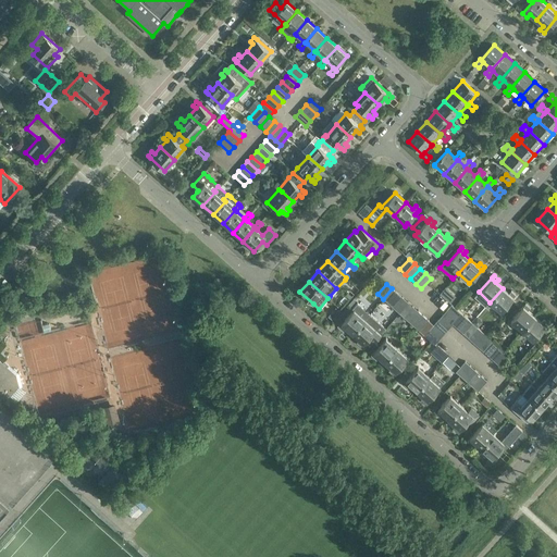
[(452,301),(457,295),(446,286),(441,293),(452,301)]
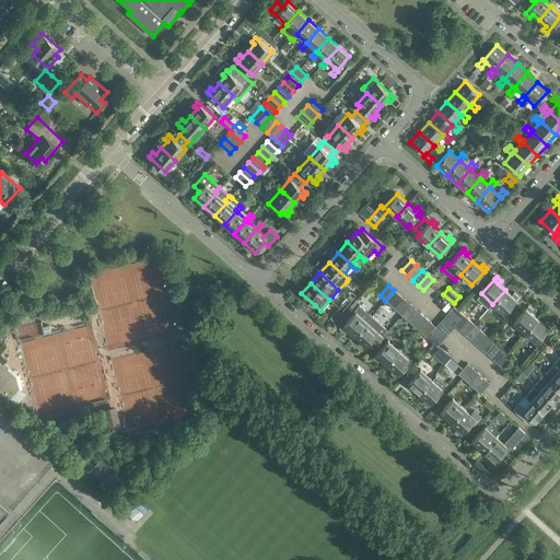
[(38,298),(28,290),(27,289),(24,293),(34,302),(35,301),(38,298)]
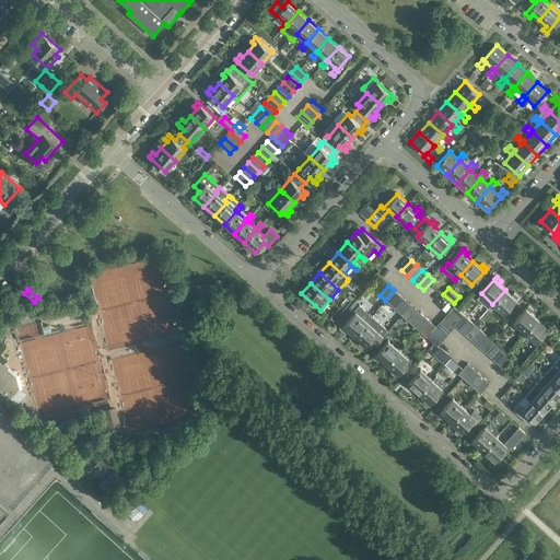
[(385,301),(392,306),(400,295),(394,290),(385,301)]
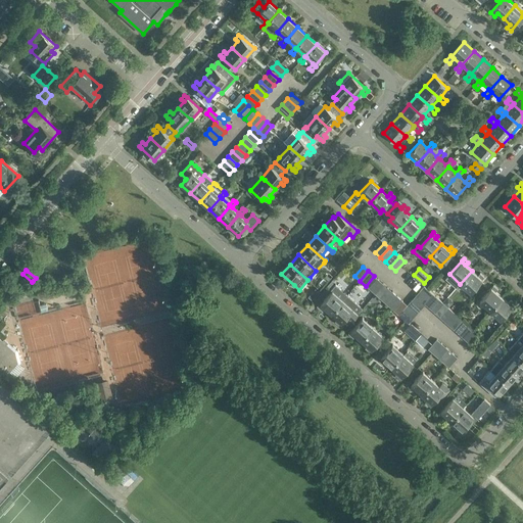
[(478,276),(472,271),(460,284),(471,293),(482,280),(484,277),(480,274),(478,276)]
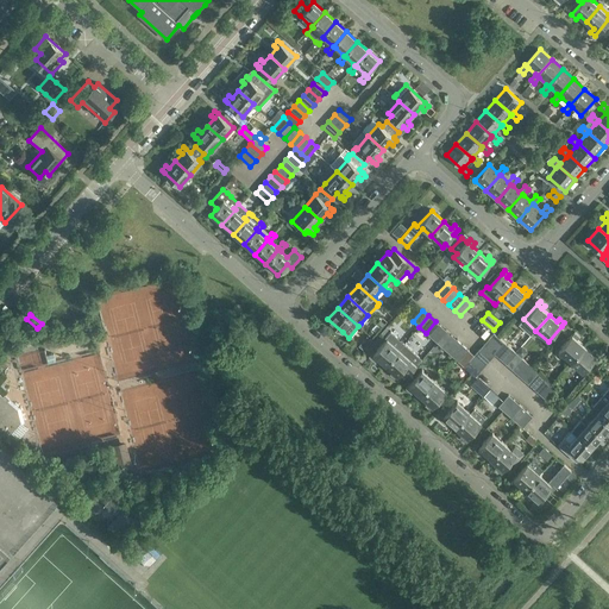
[(426,333),(431,338),(441,326),(435,321),(426,333)]
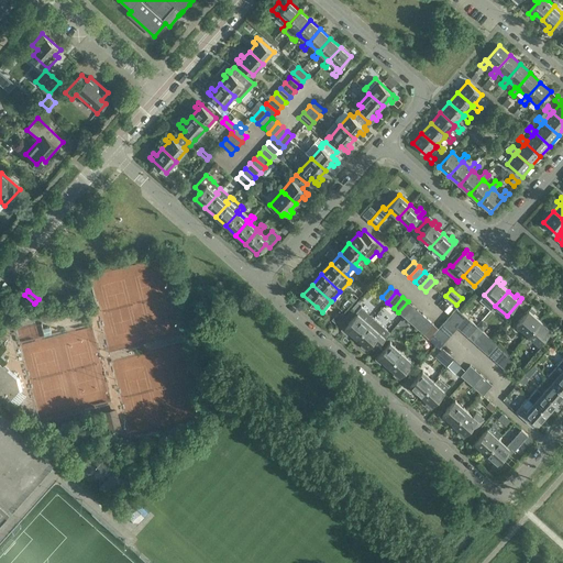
[(398,312),(404,317),(414,307),(408,301),(398,312)]
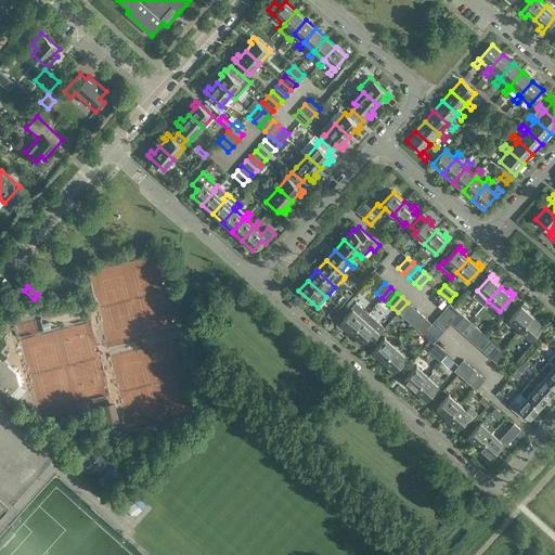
[(351,333),(368,313),(369,313),(368,312),(368,311),(358,302),(358,304),(356,301),(350,308),(351,310),(339,323),(340,323),(338,325),(341,330),(344,326),(351,333)]
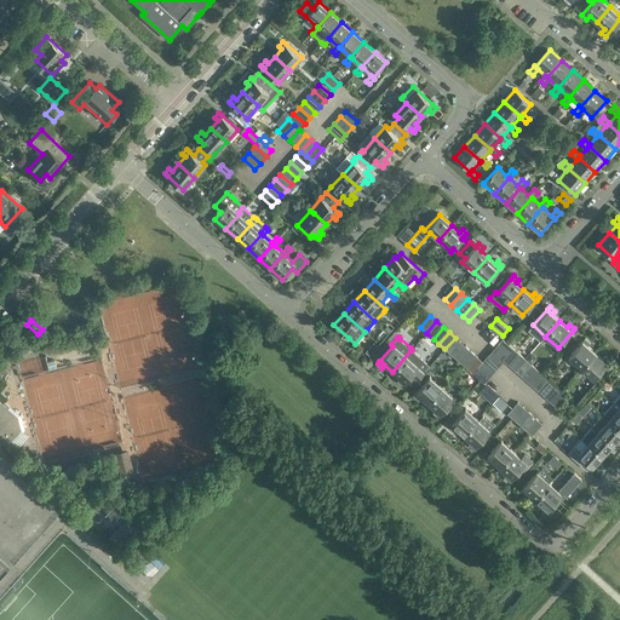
[(445,349),(449,354),(460,343),(455,338),(445,349)]
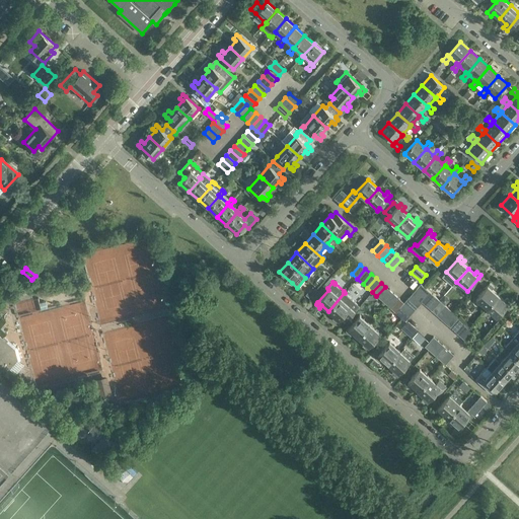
[(431,293),(422,284),(417,289),(427,298),(431,293)]
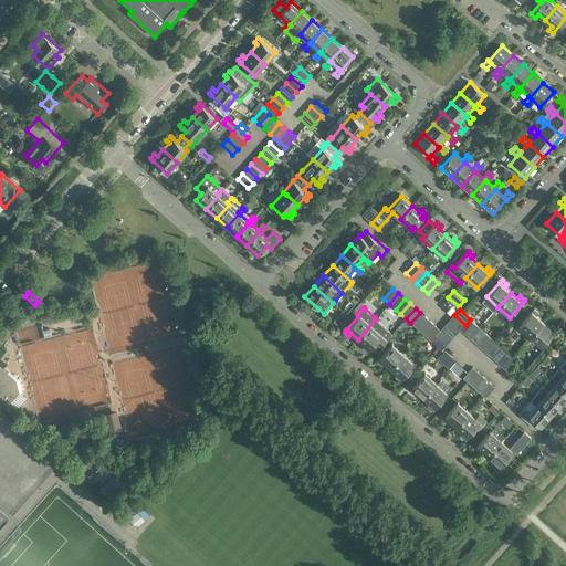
[(520,326),(531,336),(543,322),(536,316),(540,313),(535,310),(532,312),(520,326)]
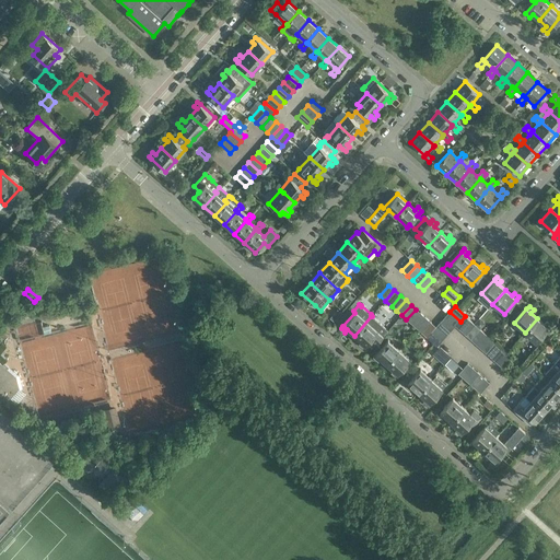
[(406,319),(411,325),(421,314),(416,310),(406,319)]
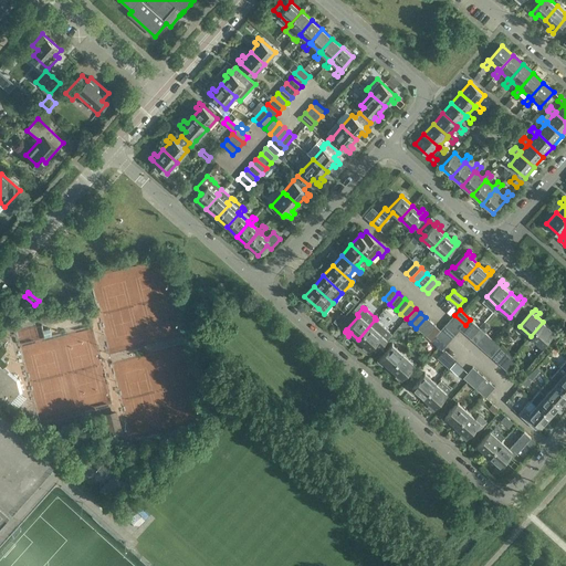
[(465,325),(454,315),(450,321),(461,331),(465,325)]
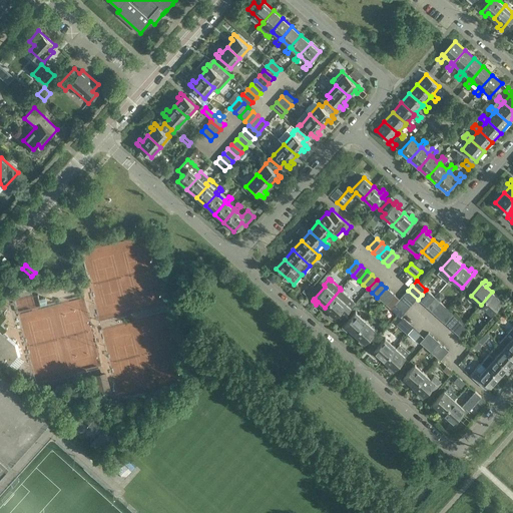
[(377,298),(382,302),(391,292),(386,288),(377,298)]
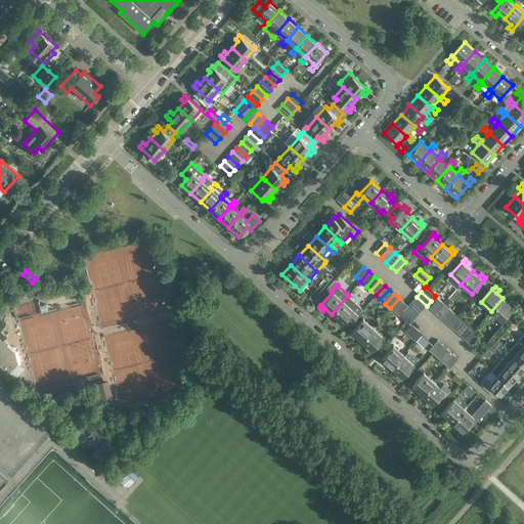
[(347,296),(332,314),(338,319),(336,322),(340,325),(342,323),(343,322),(345,324),(348,320),(351,323),(362,310),(347,296)]
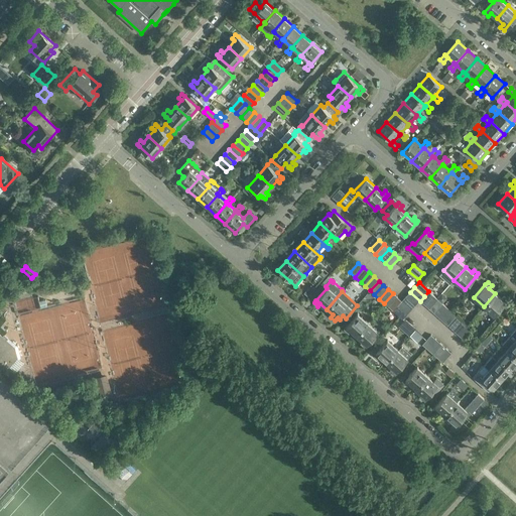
[(420,301),(424,305),(433,295),(428,291),(424,296),(420,301)]
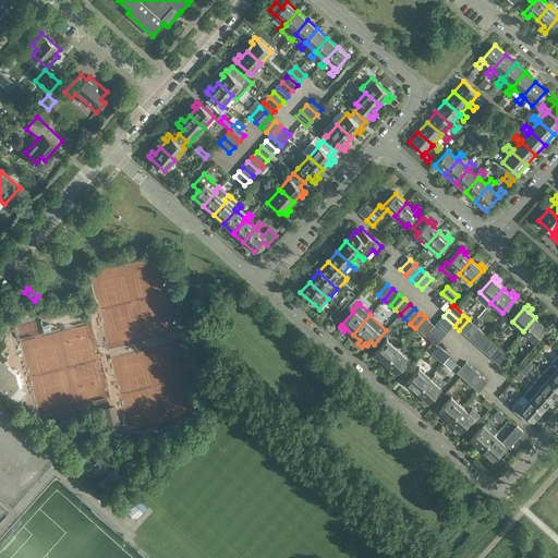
[(444,316),(439,322),(450,330),(455,326),(444,316)]
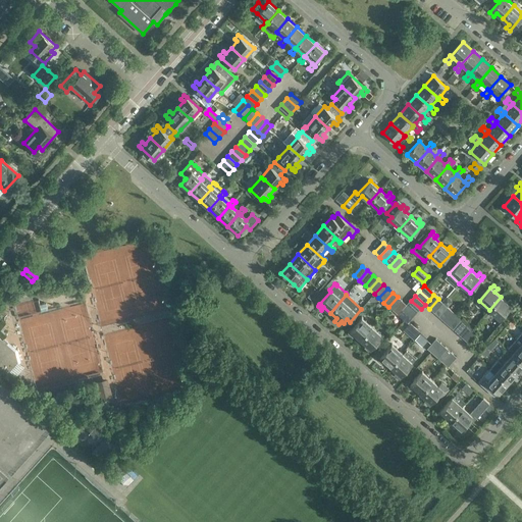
[(448,296),(445,301),(450,305),(453,299),(448,296)]
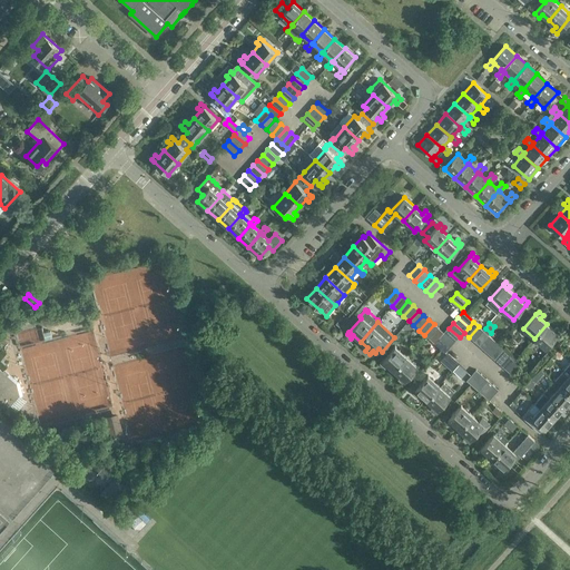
[(424,335),(430,340),(439,328),(434,324),(424,335)]
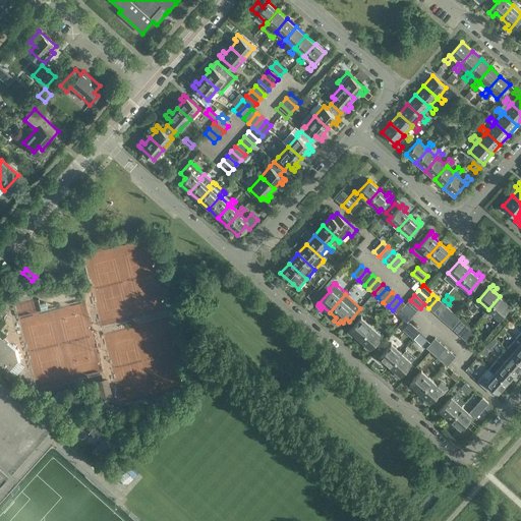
[(506,302),(500,296),(488,309),(499,319),(511,305),(510,305),(513,302),(509,299),(506,302)]
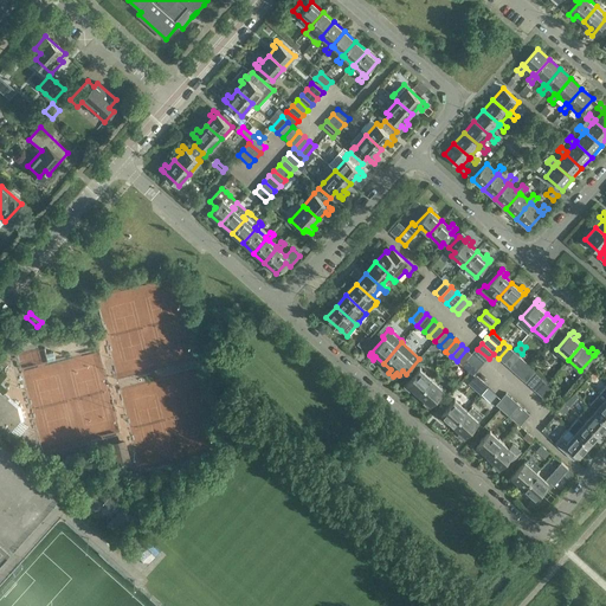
[(509,347),(498,359),(504,363),(514,352),(509,347)]
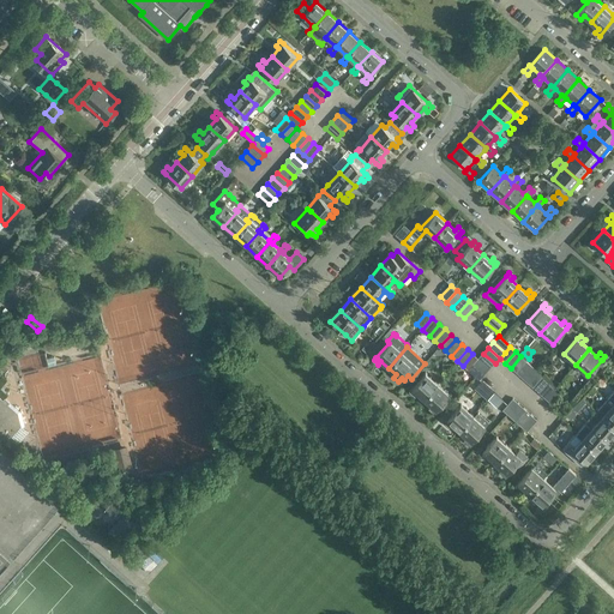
[(463,366),(468,371),(473,365),(477,360),(477,359),(473,354),(463,366)]
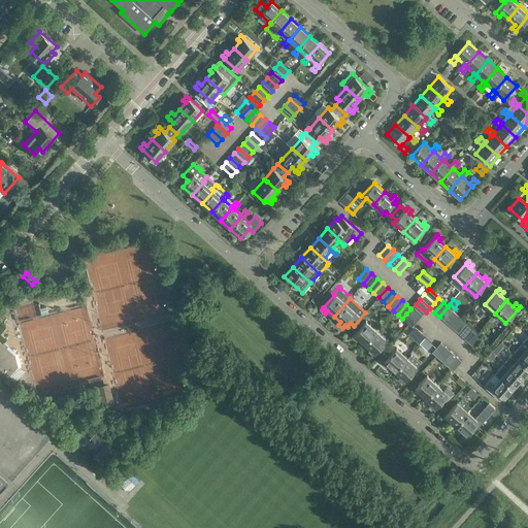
[(410,308),(410,309),(421,318),(426,312),(416,304),(410,308)]
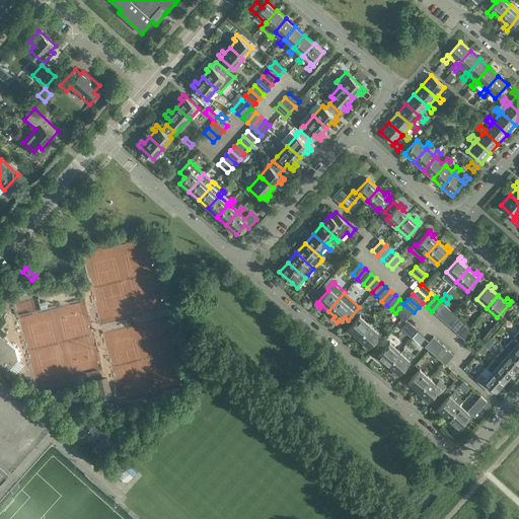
[(440,301),(432,311),(437,315),(445,306),(440,301)]
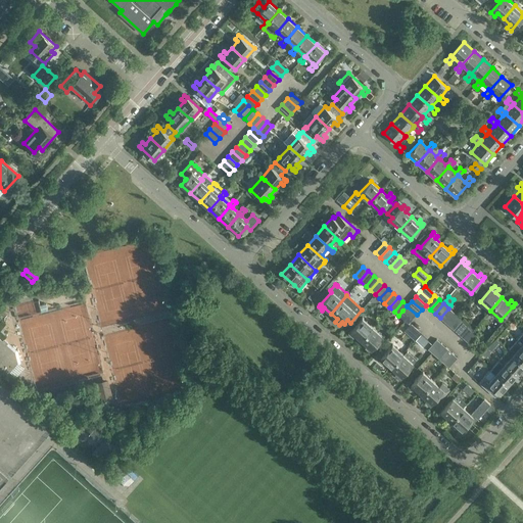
[(407,306),(402,311),(413,320),(417,315),(407,306)]
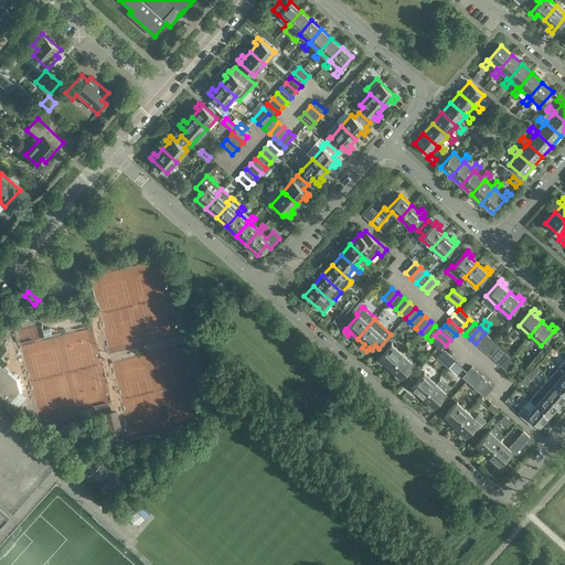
[(484,333),(476,343),(480,348),(490,338),(484,333)]
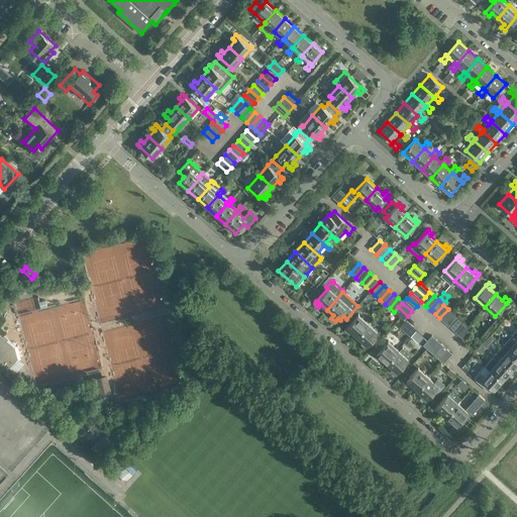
[(398,307),(394,312),(404,320),(408,316),(398,307)]
